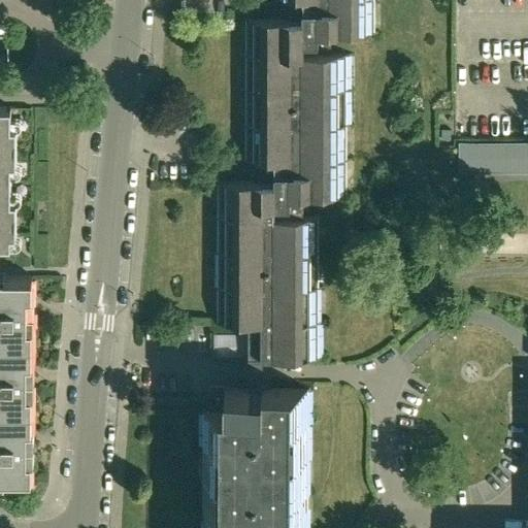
[(249,389),(262,389),(263,358),(324,358),(324,218),(302,218),(302,195),(353,195),(353,55),(330,55),(330,33),(381,33),(381,0),(289,0),(290,6),(290,20),(239,20),(239,160),(262,160),(262,169),(262,179),(211,179),(211,323),(249,323),(249,333),(250,333),(250,359),(249,359),(249,389)]
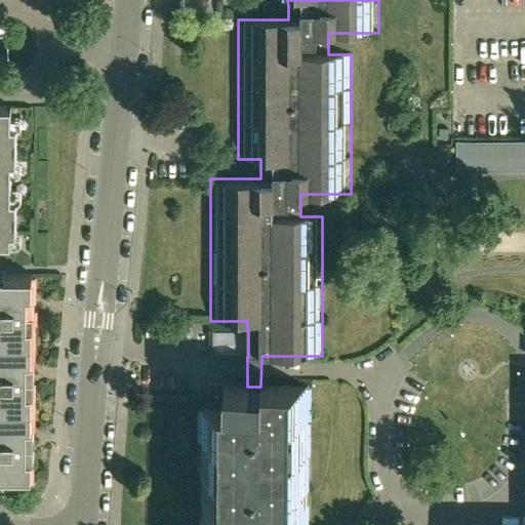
[(0,255),(1,255),(1,244),(13,244),(13,234),(17,234),(17,199),(13,199),(13,163),(17,163),(17,126),(12,126),(12,106),(0,105),(0,255)]
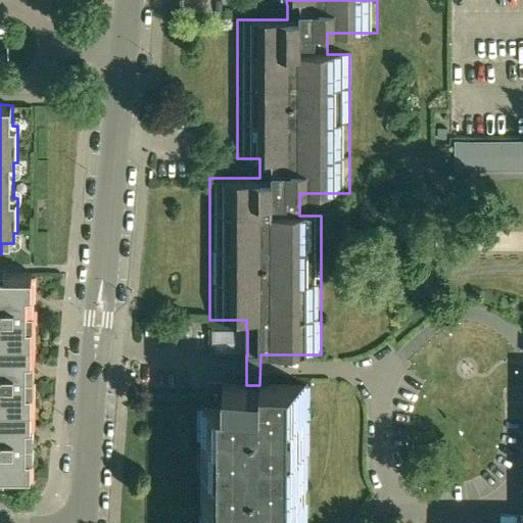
[(522,171),(522,139),(455,140),(455,172),(522,171)]
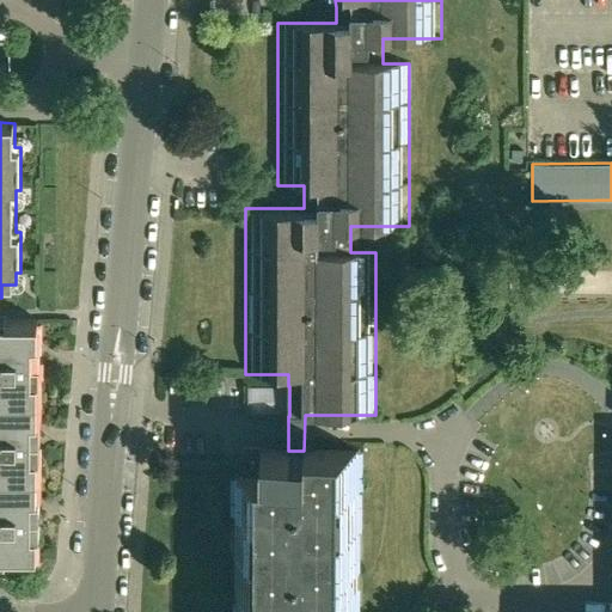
[(38,506),(38,453),(38,440),(38,428),(38,365),(38,352),(38,318),(0,318),(0,552),(38,552),(38,519),(38,506)]
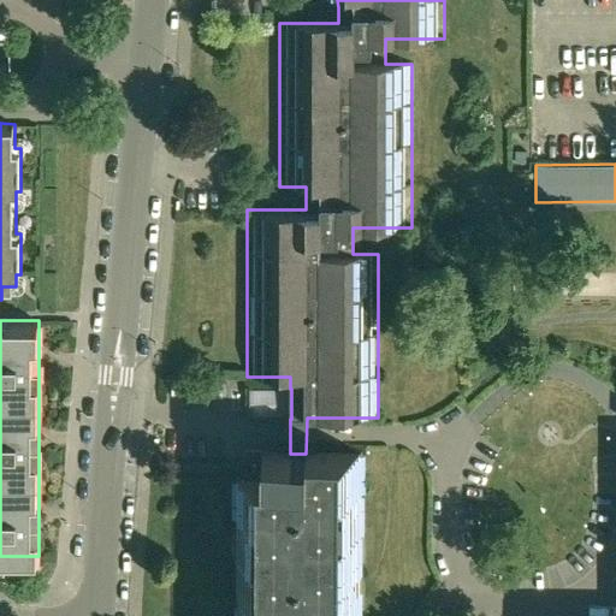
[(291,419),(291,389),(290,389),(249,389),(249,419),(290,419),(291,419)]
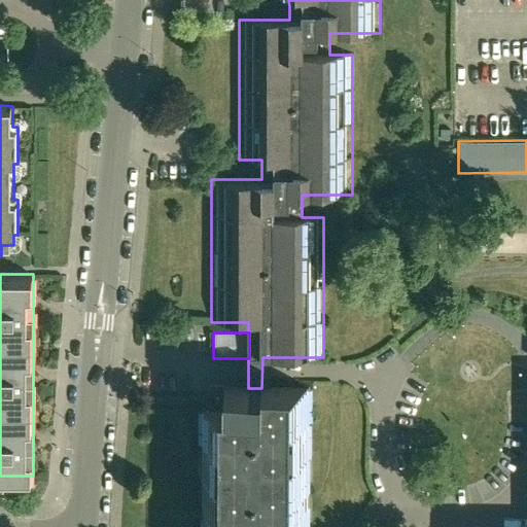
[(310,526),(311,388),(261,388),(248,388),(224,388),(224,399),(224,411),(200,411),(199,526),(310,526)]
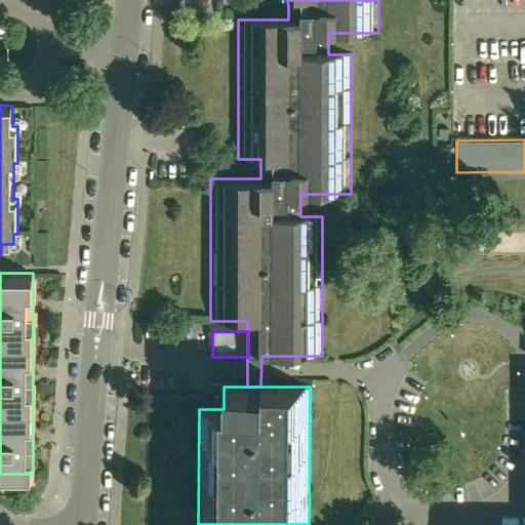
All buildings are outlined.
